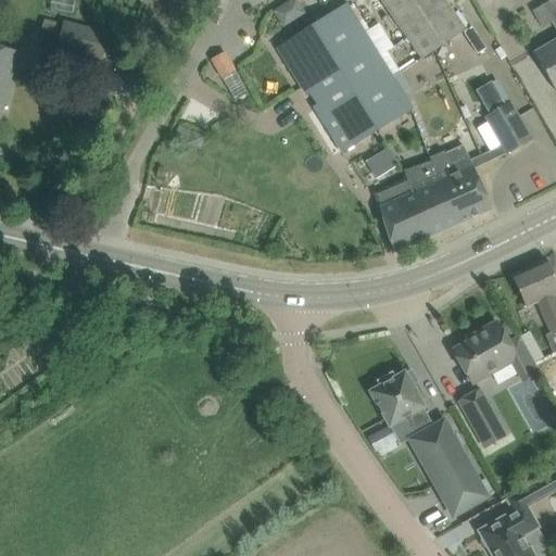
[(50,0),(49,9),(73,14),(75,0),(74,0),(50,0)]
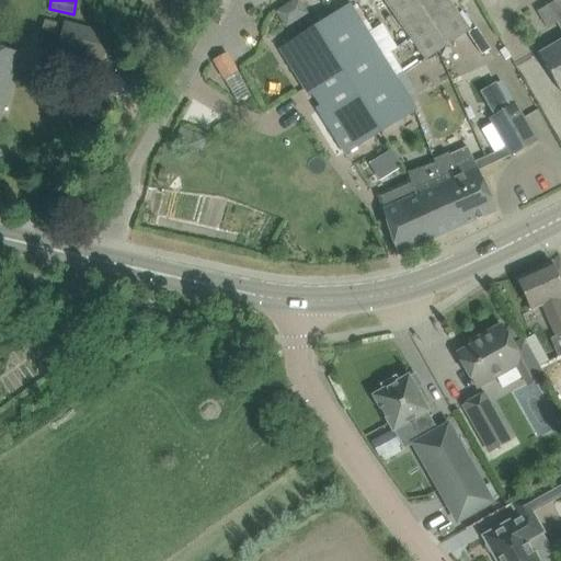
[(384,0),(426,60),(470,31),(448,0),(384,0)]
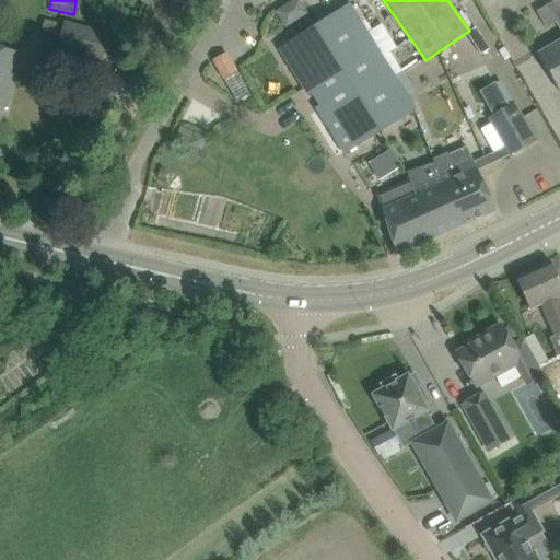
[(559,0),(553,0),(541,8),(552,25),(558,22),(559,26),(559,41),(538,54),(559,91),(559,0)]
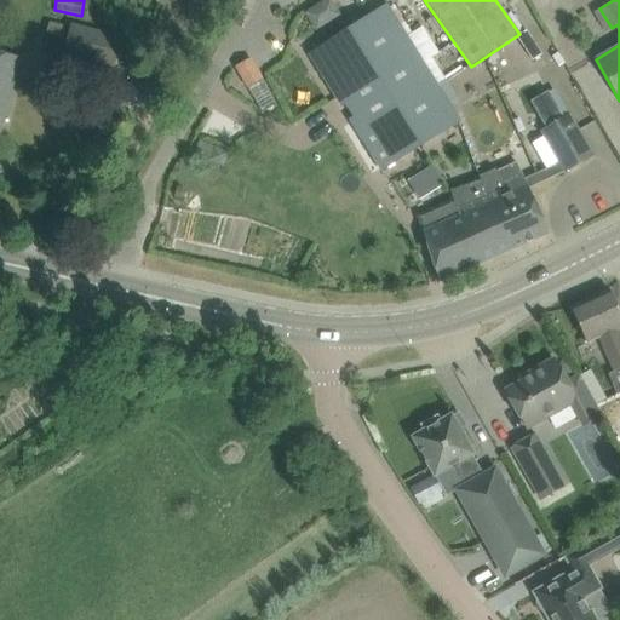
[(309,56),(369,149),(383,170),(459,120),(385,6),(309,56)]
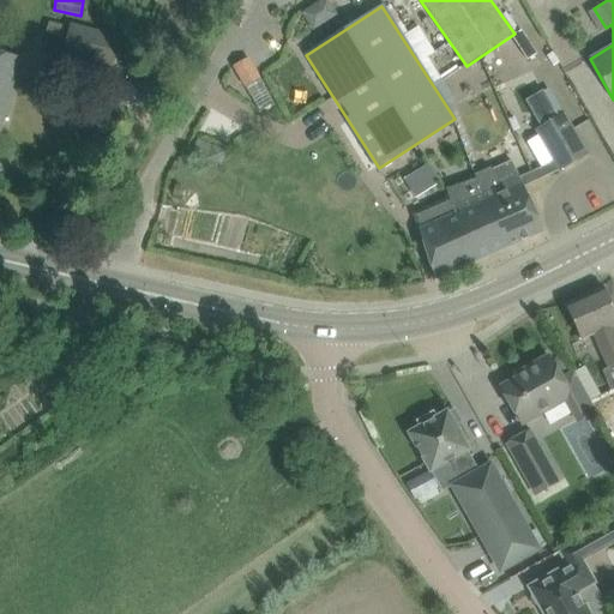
[(49,22),(47,34),(62,37),(65,25),(49,22)]
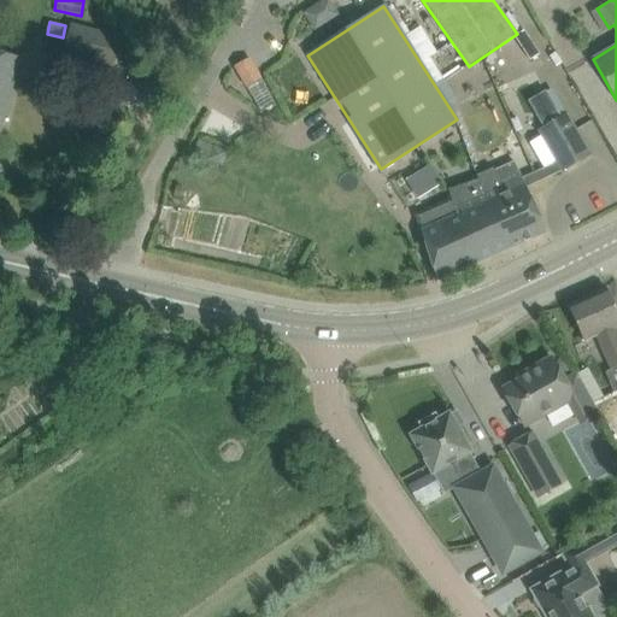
[(64,56),(113,68),(122,36),(71,24),(64,56)]
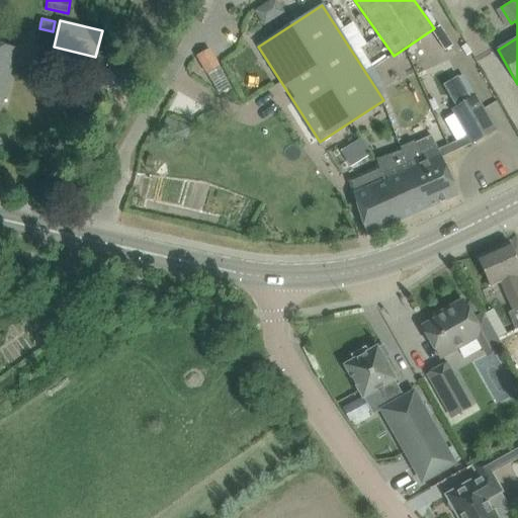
[(0,45),(0,107),(14,50),(0,45)]
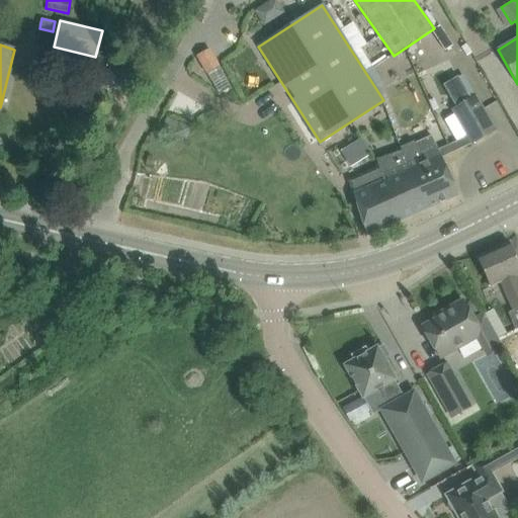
[(210,51),(198,58),(204,69),(206,72),(207,74),(220,67),(219,66),(218,63),(210,51)]
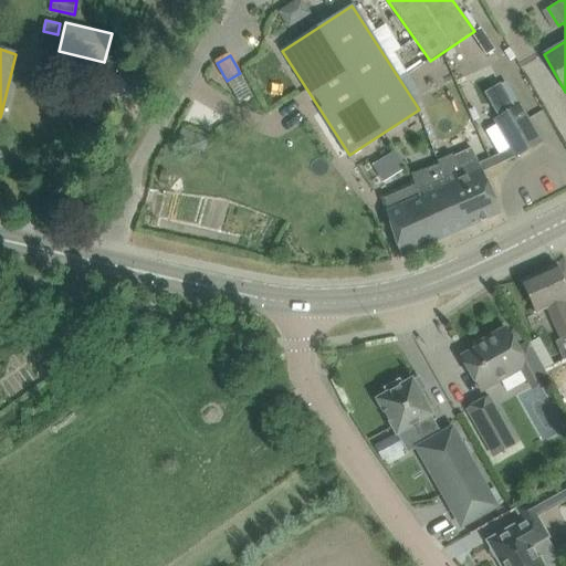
[(520,104),(494,118),(511,148),(515,156),(516,157),(542,143),(520,104)]
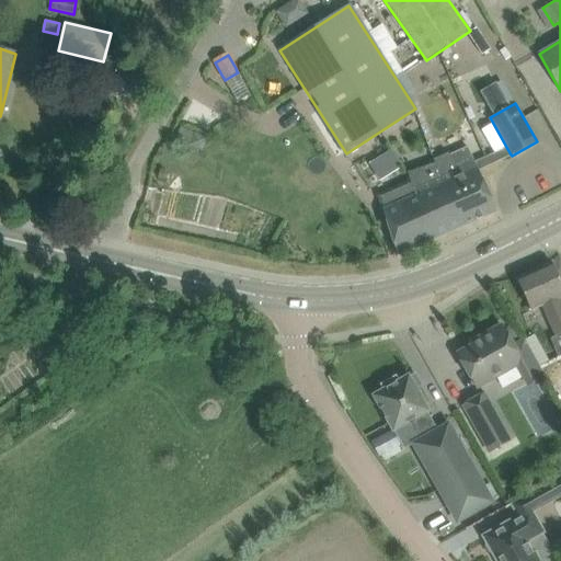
[(195,132),(189,145),(202,150),(207,138),(195,132)]
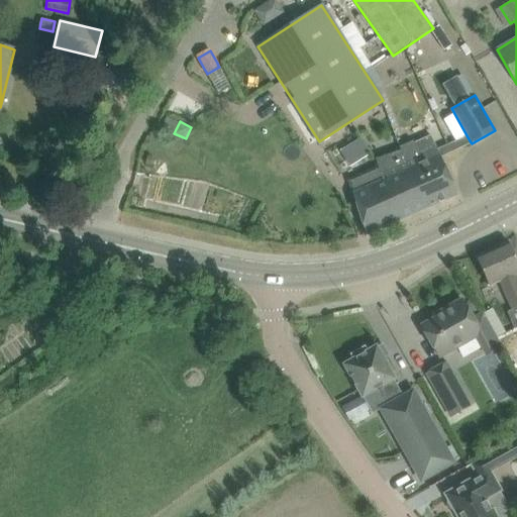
[(368,185),(352,192),(367,234),(457,194),(441,157),(437,148),(420,157),(413,140),(399,146),(400,149),(376,159),(379,167),(364,173),(368,185)]
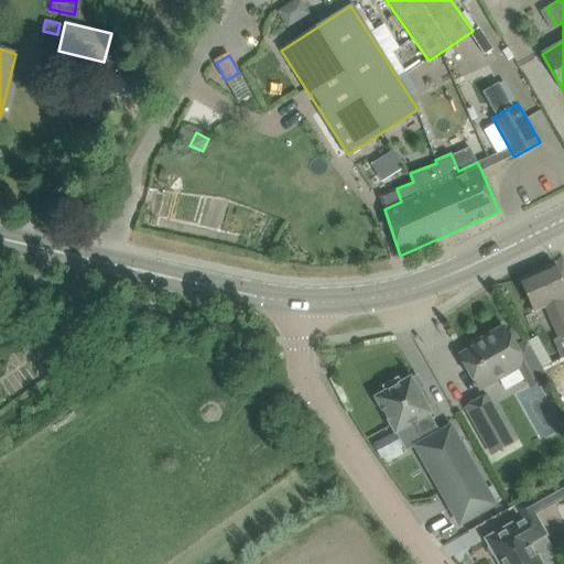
[(563,297),(563,284),(563,283),(554,263),(519,279),(533,312),(545,306),(560,339),(554,342),(562,359),(563,357),(563,301),(563,299),(563,297)]
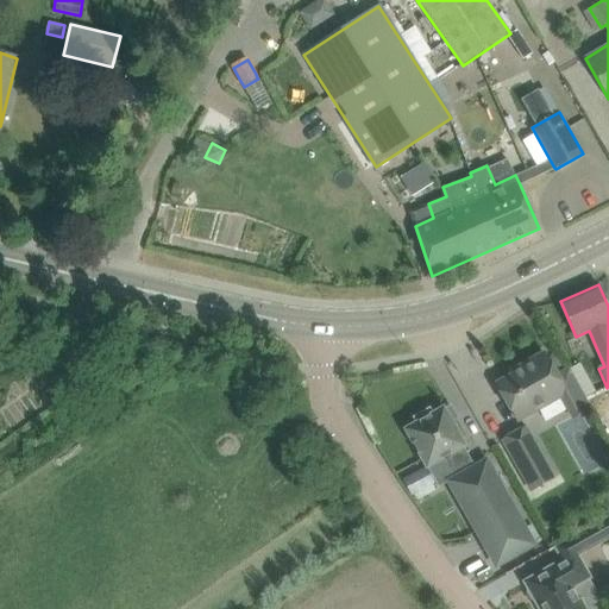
[(590,403),(581,388),(570,366),(557,375),(544,352),(512,370),(513,374),(496,382),(519,421),(528,415),(560,397),(570,414),(590,403)]
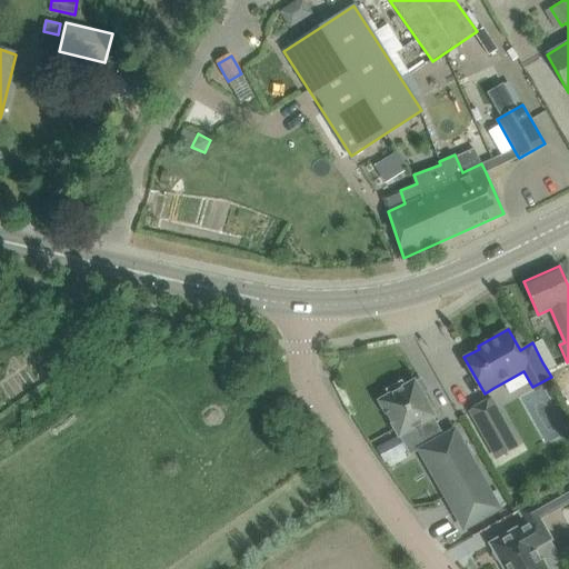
[(389,396),(380,400),(399,436),(410,455),(420,450),(446,496),(465,528),(499,509),(455,430),(445,436),(433,417),(415,381),(406,386),(402,380),(385,389),(389,396)]
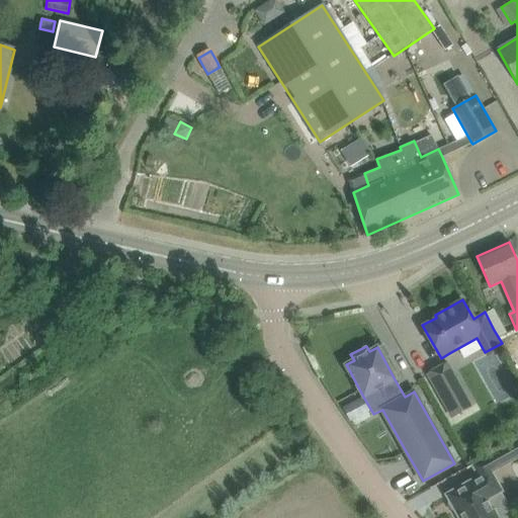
[(428,374),(452,417),(471,406),(447,363),(428,374)]
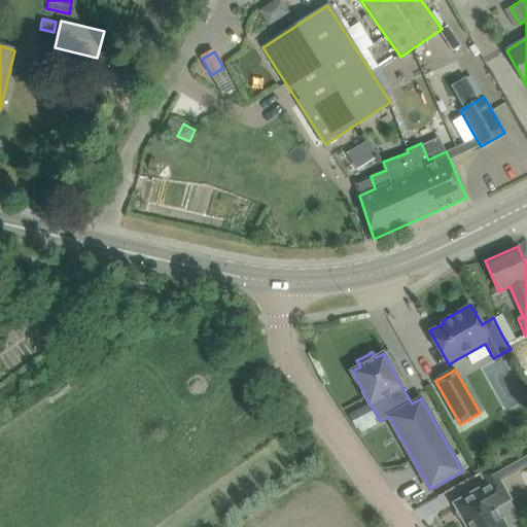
[(506,526),(495,506),(510,499),(498,479),(455,503),(457,507),(456,511),(460,518),(464,519),(468,526),(506,526)]
